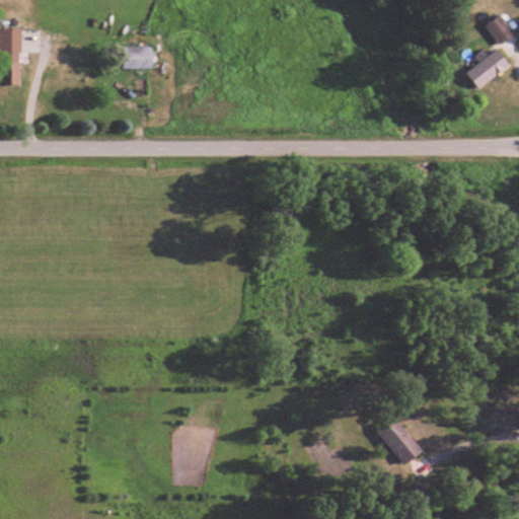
[(501,49),(515,38),(501,17),(486,28),(501,49)]
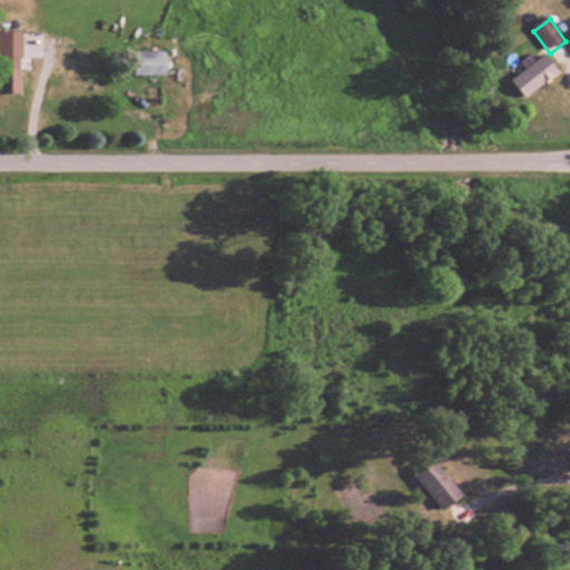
[(42,35),(0,33),(0,95),(23,96),(23,59),(42,60),(42,35)]
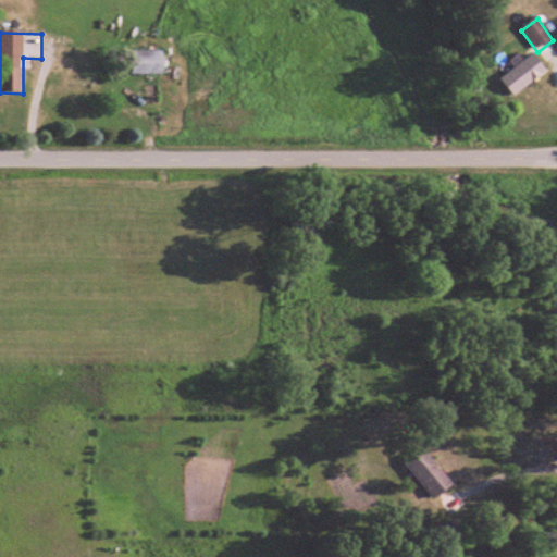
[(166,52),(134,52),(134,77),(166,77),(166,52)]
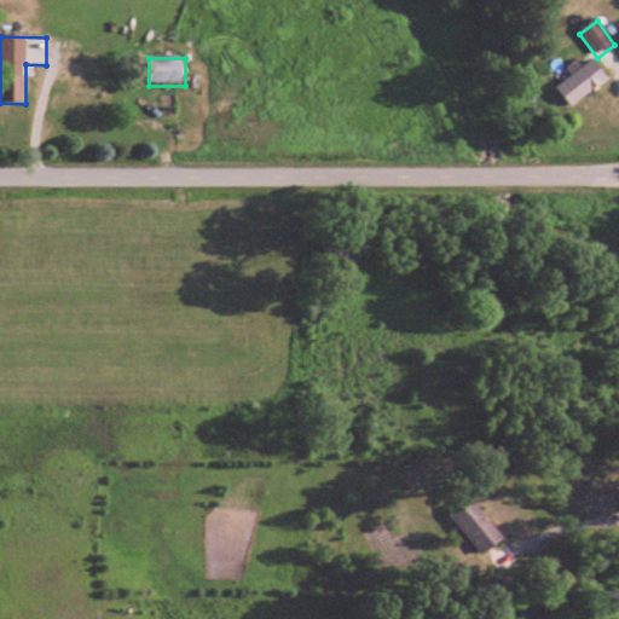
[(556,90),(572,109),(607,79),(591,61),(556,90)]
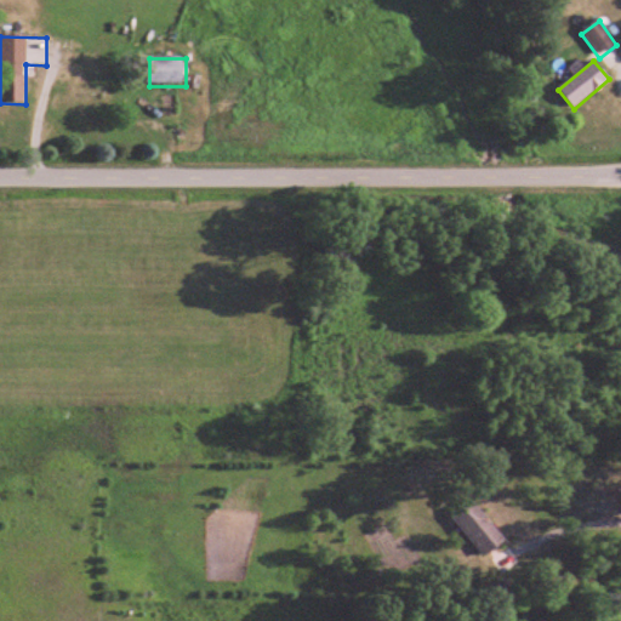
[(485,560),(506,545),(473,501),(453,517),(485,560)]
